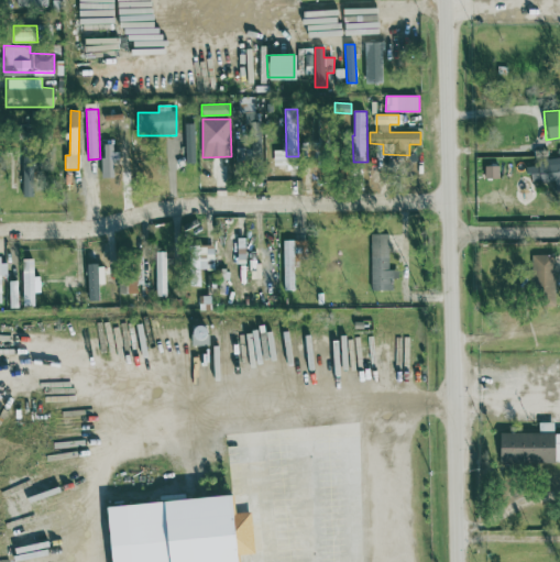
[(263,121),(250,122),(251,164),(264,164),(263,121)]
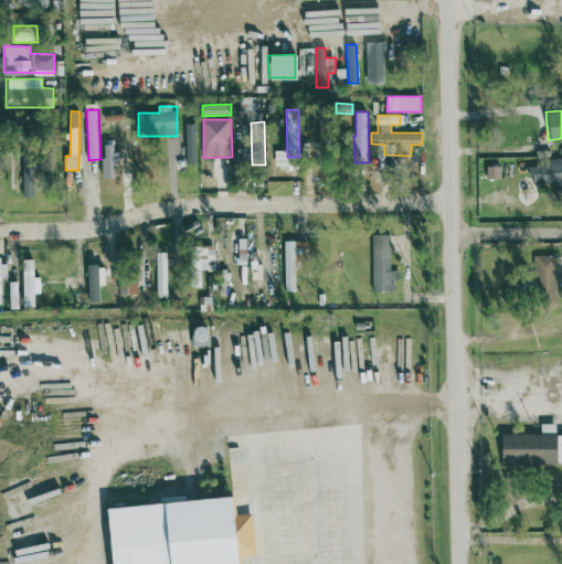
[(197,163),(195,124),(186,125),(187,163),(197,163)]
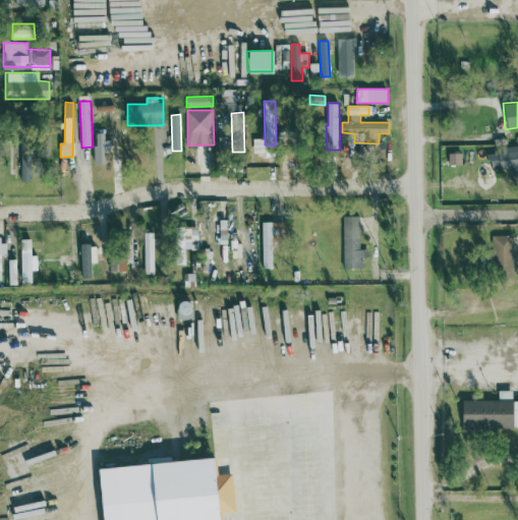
[(111,133),(95,132),(94,164),(110,165),(111,133)]
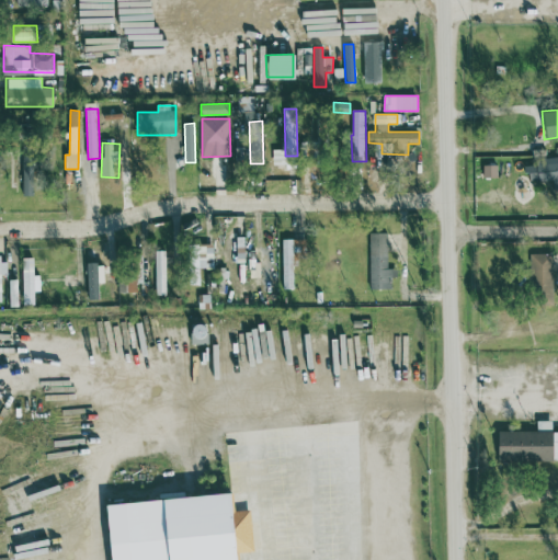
[(557,157),(525,161),(528,184),(557,180),(557,157)]
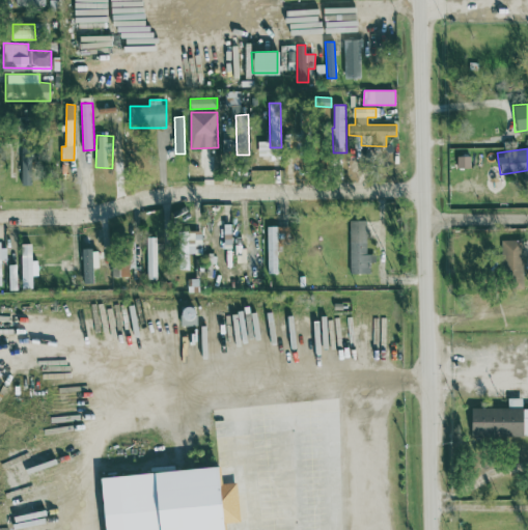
[(21,183),(42,184),(43,152),(22,151),(21,183)]
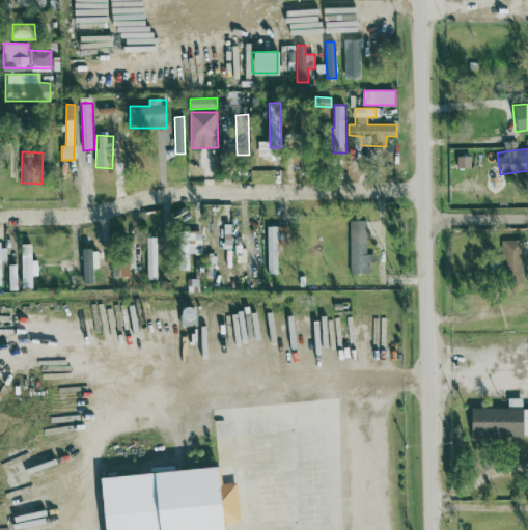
[(471,156),(456,157),(457,168),(472,167),(471,156)]
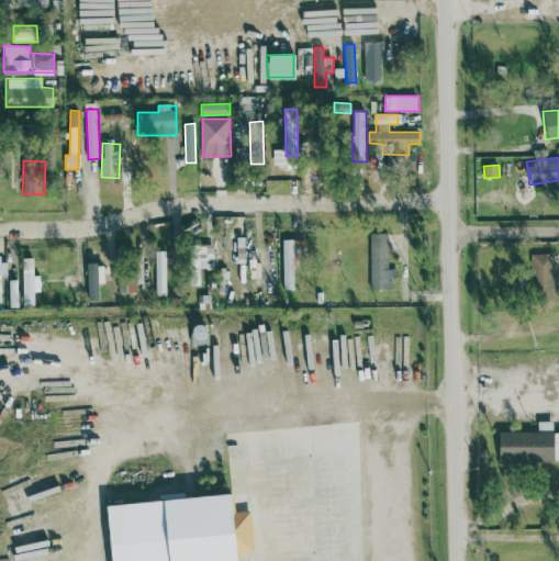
[(370,290),(390,289),(389,233),(370,233),(370,290)]
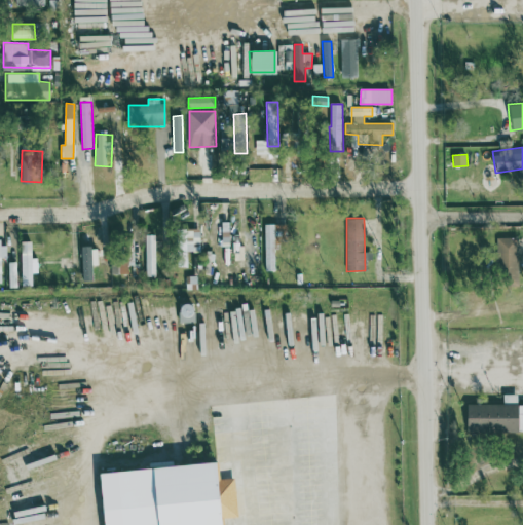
[(264,271),(275,271),(276,236),(287,236),(287,225),(265,224),(264,271)]
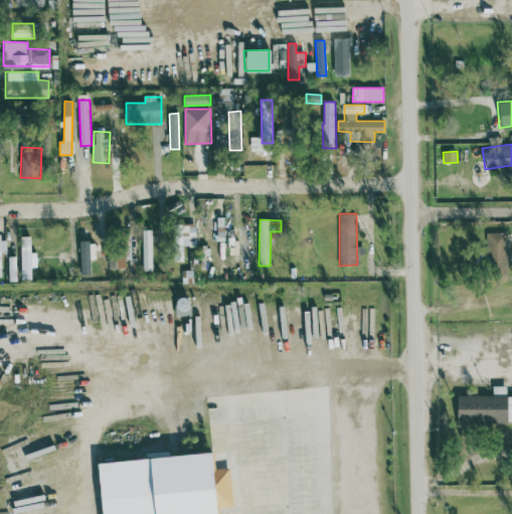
[(196,235),(182,236),(182,224),(171,224),(173,262),(184,261),(183,246),(197,246),(196,235)]
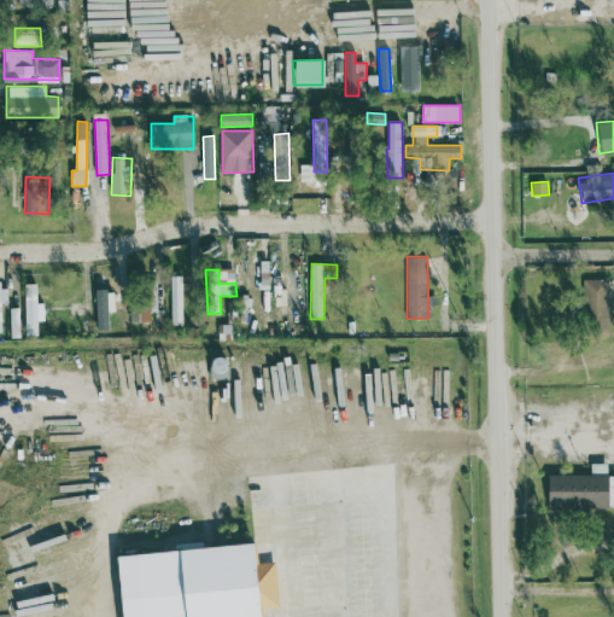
[(171,325),(186,325),(185,275),(170,275),(171,325)]
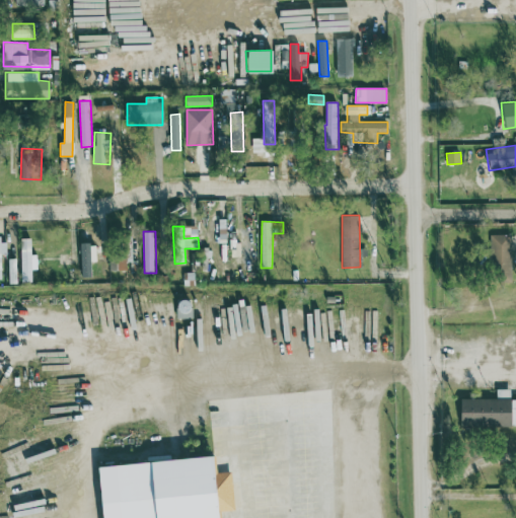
[(490,234),(491,283),(512,282),(511,234),(490,234)]
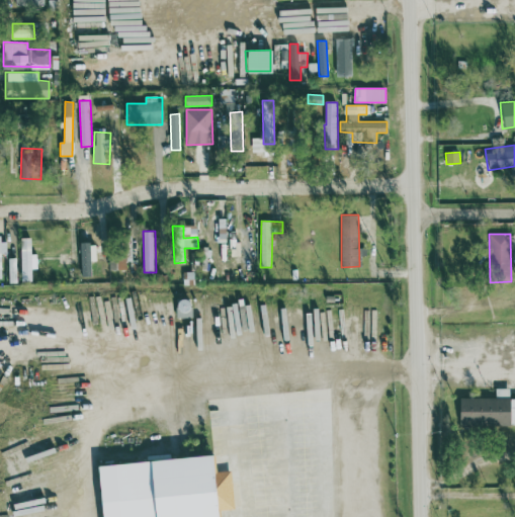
[(131,261),(132,237),(115,236),(113,270),(125,270),(126,261),(131,261)]
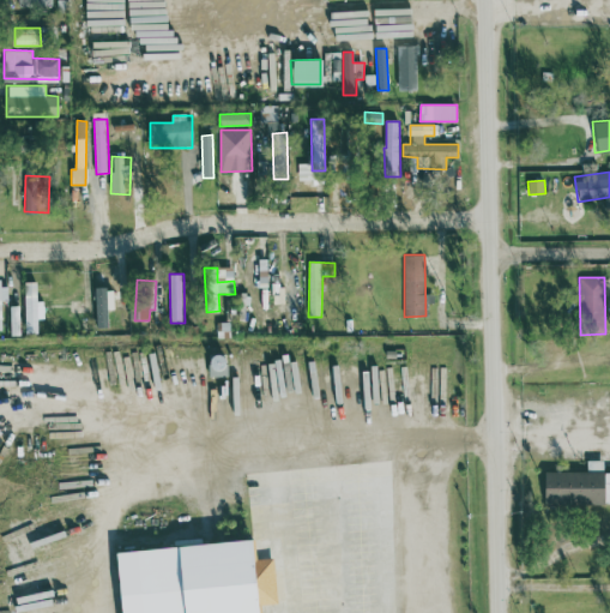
[(24,334),(42,334),(42,301),(37,301),(37,282),(23,282),(24,334)]
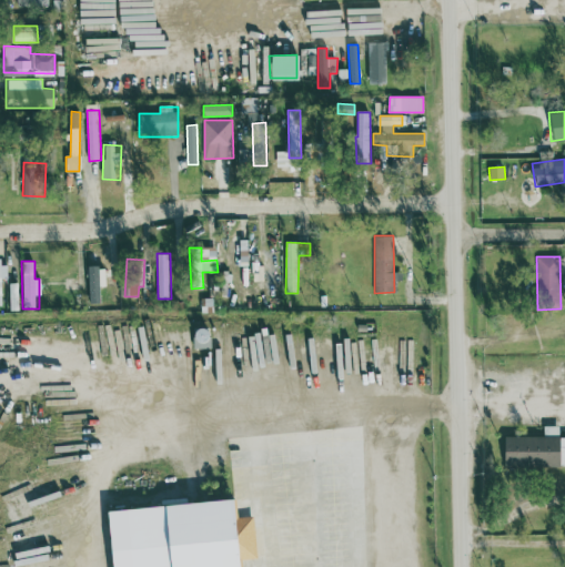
[(87,266),(88,303),(99,303),(98,266),(87,266)]
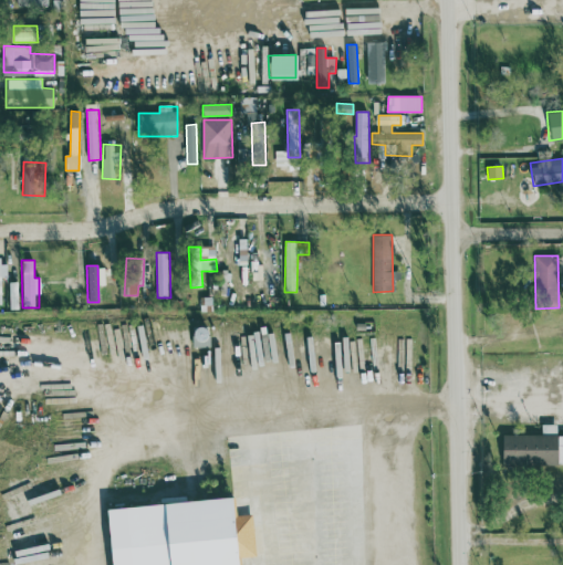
[(562,435),(556,435),(556,425),(542,425),(542,436),(501,435),(500,463),(562,463),(562,435)]
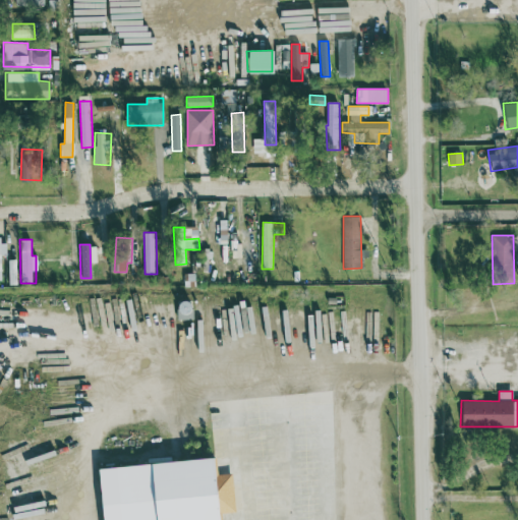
[(94,468),(98,519),(221,519),(221,513),(236,512),(232,473),(217,475),(216,458),(94,468)]
